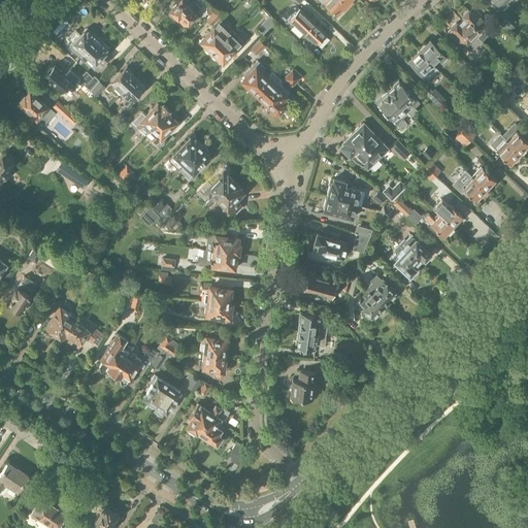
[(191,2),(188,0),(179,0),(170,10),(176,17),(177,14),(187,25),(197,14),(196,13),(201,8),(193,0),(191,2)]
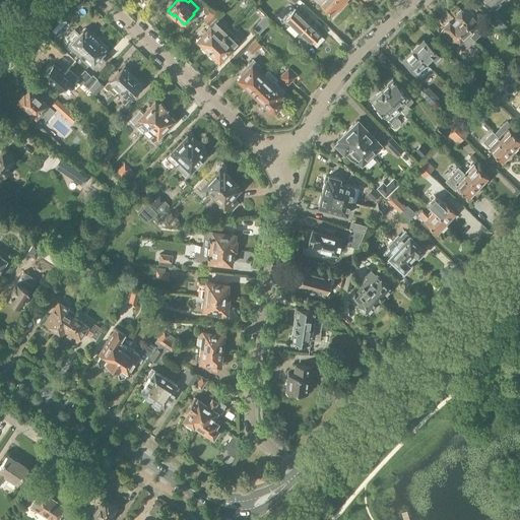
[(315,0),(319,3),(332,15),(337,9),(339,11),(347,2),(346,0),(345,0),(315,0)]
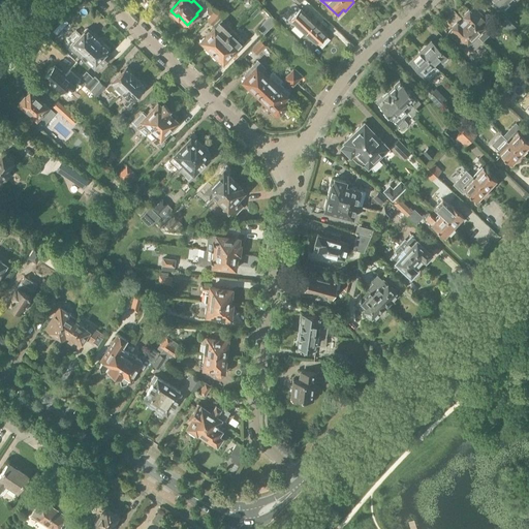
[(493,0),(502,9),(511,0),(493,0)]
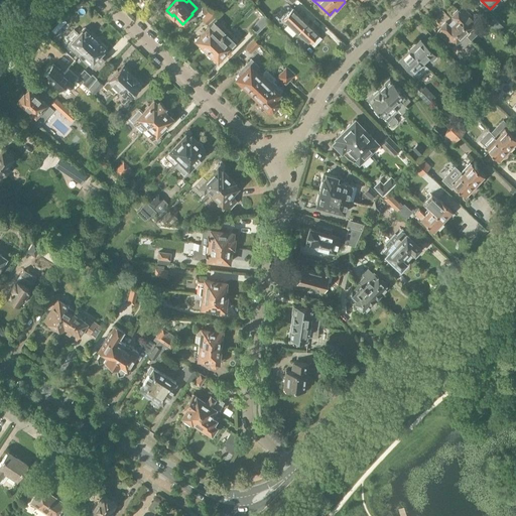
[(470,14),(474,10),(468,4),(464,8),(463,7),(459,10),(458,9),(453,14),(455,16),(450,19),(464,32),(471,39),(476,33),(470,27),(475,23),(470,18),(472,16),(470,14)]
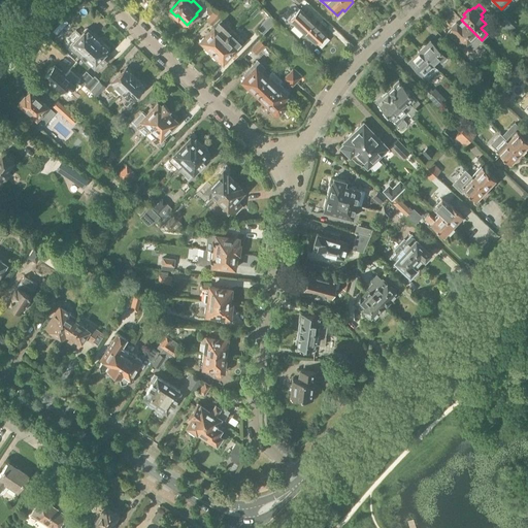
[(296,11),(289,19),(289,20),(292,23),(294,23),(294,24),(317,44),(326,34),(304,12),(300,8),(297,11),(296,11)]
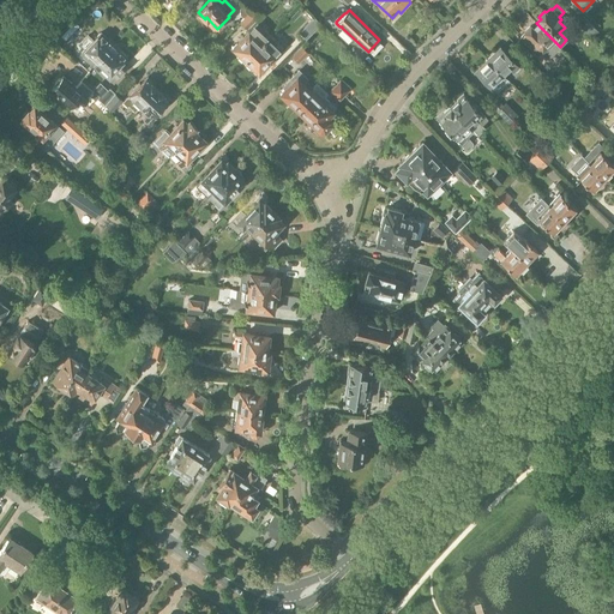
[(247,29),(258,17),(252,11),(240,23),(247,29)]
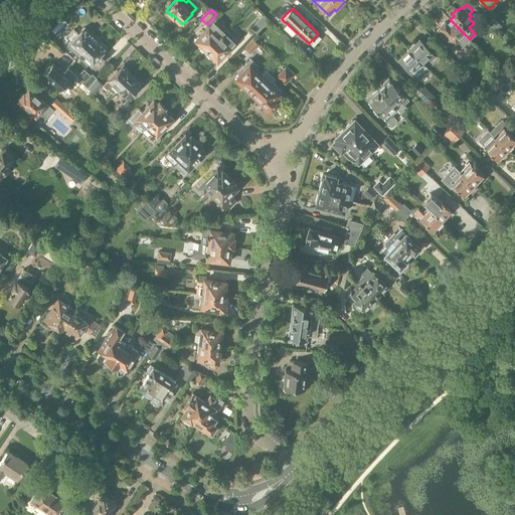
[(491,25),(497,32),(502,27),(490,13),(484,18),(491,25)]
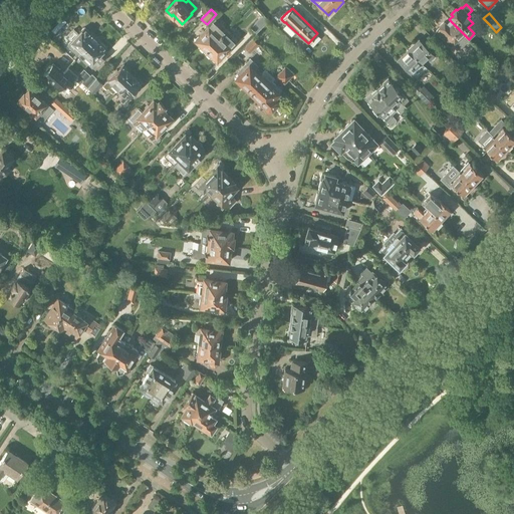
[(255,32),(268,19),(263,14),(251,27),(255,32)]
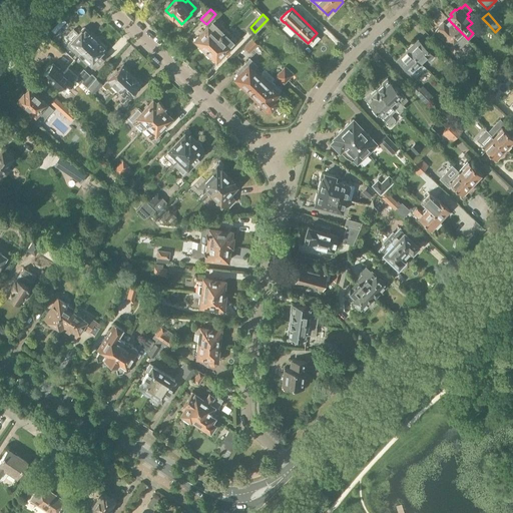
[(205,50),(225,29),(214,18),(194,39),(205,50)]
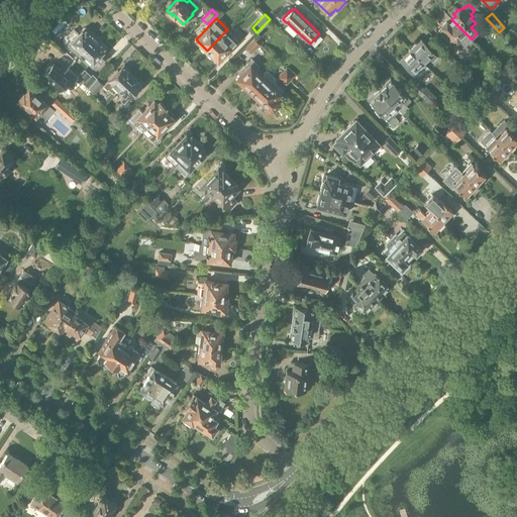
[(472,39),(464,32),(451,19),(448,22),(446,20),(441,25),(442,26),(438,30),(452,44),(455,42),(461,48),(472,39)]
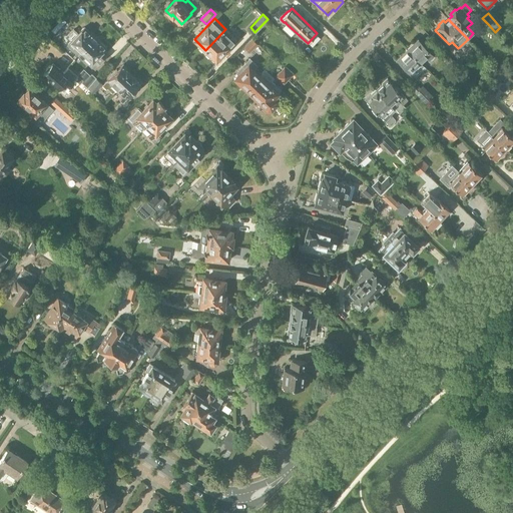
[(71,40),(67,44),(78,55),(95,37),(85,27),(82,30),(81,29),(77,33),(73,30),(67,36),(71,40)]
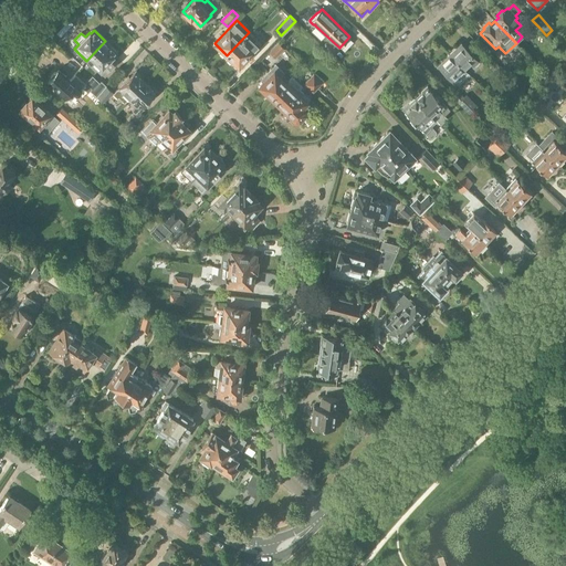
[(239,66),(251,53),(261,43),(249,32),(227,55),(239,66)]
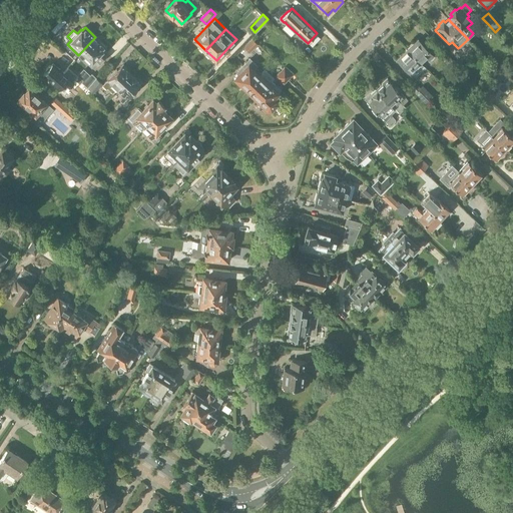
[(252,38),(255,42),(261,37),(258,33),(252,38)]
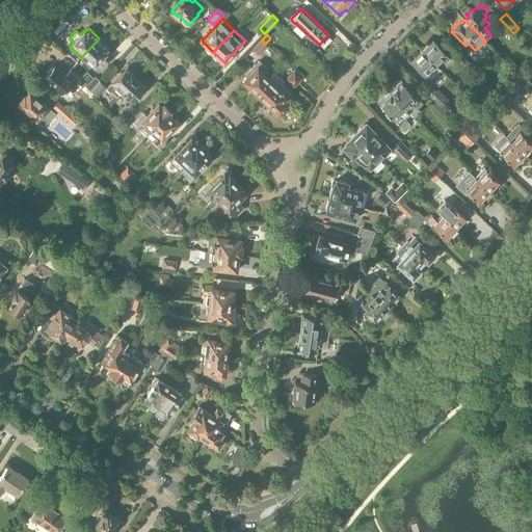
[(49,37),(45,42),(50,46),(54,42),(49,37)]
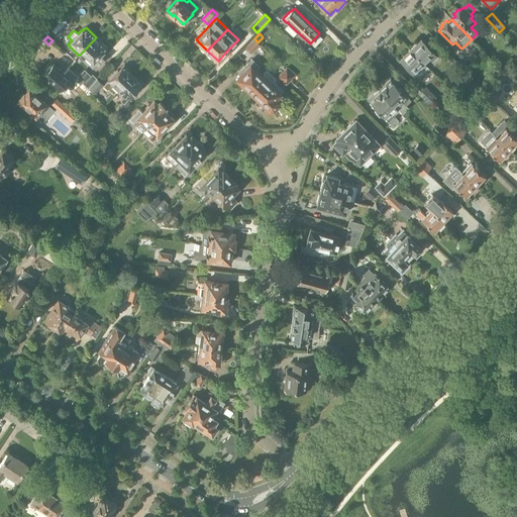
[(79,56),(85,61),(88,58),(97,67),(109,55),(105,49),(106,47),(96,37),(79,56)]
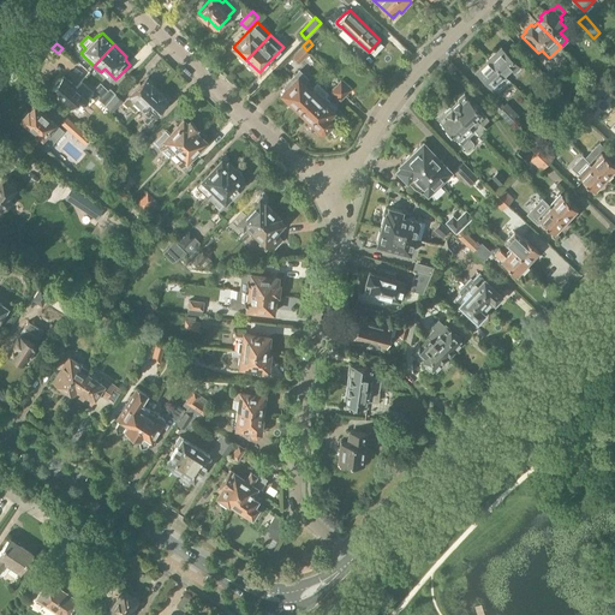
[(309,53),(306,51),(303,46),(292,57),(299,63),(309,53)]
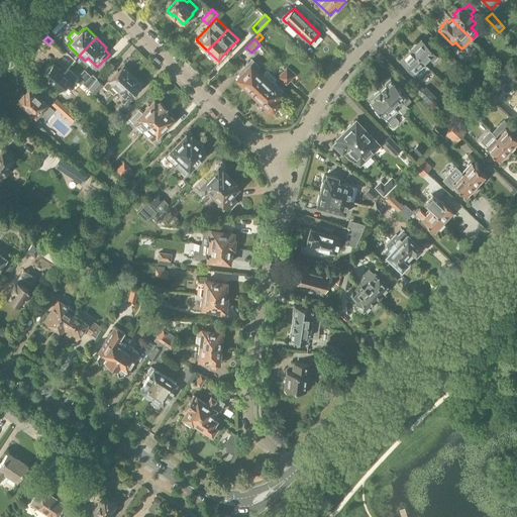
[(438,57),(431,48),(421,38),(410,48),(428,68),(424,63),(429,57),(432,60),(433,60),(434,61),(438,57)]
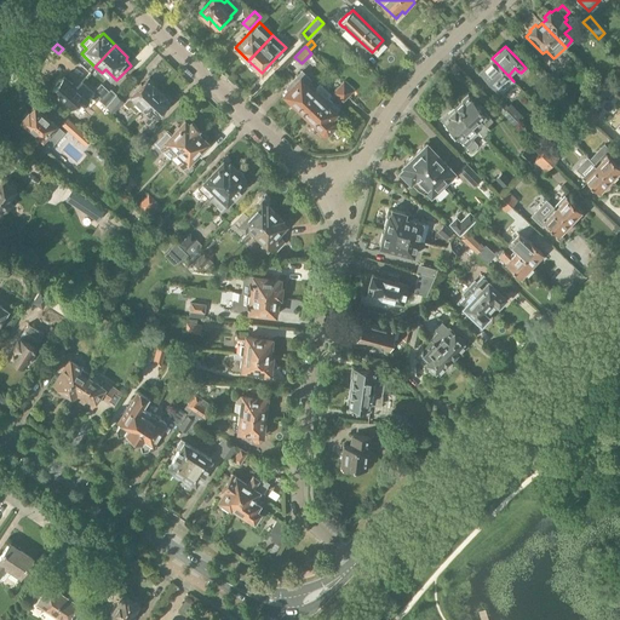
[(501,93),(514,81),(492,58),(480,70),(501,93)]
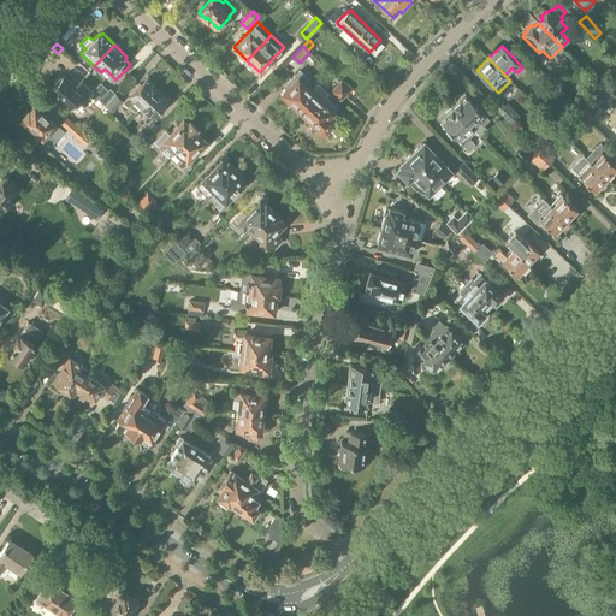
[(534,75),(540,69),(532,60),(526,65),(534,75)]
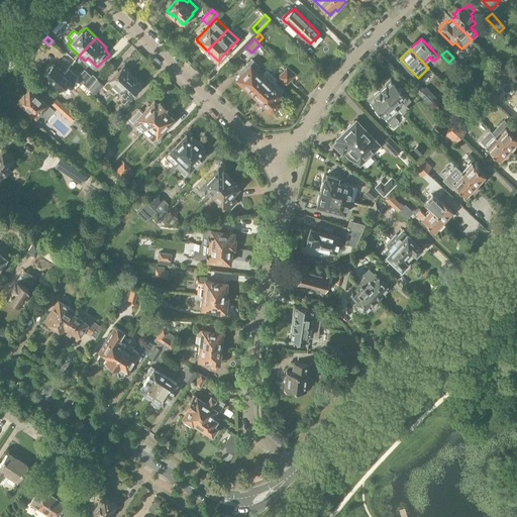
[(80,77),(78,76),(69,68),(64,74),(53,64),(43,75),(61,90),(65,85),(69,88),(75,82),(74,81),(75,80),(81,85),(82,83),(84,81),(80,77)]
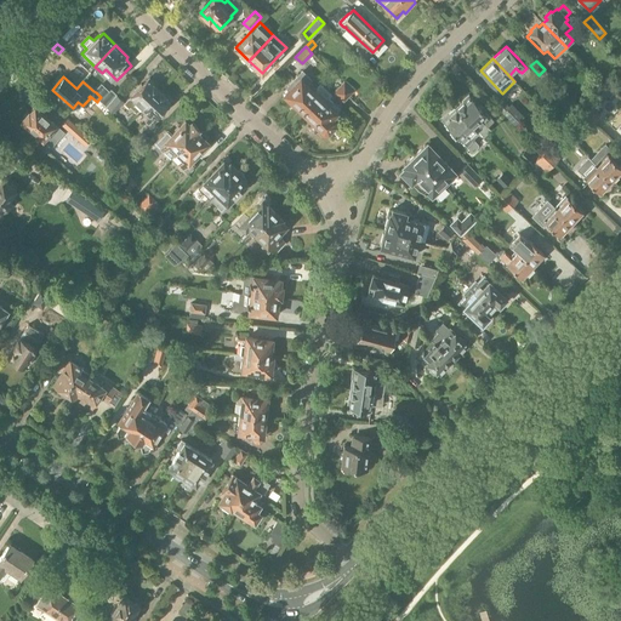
[(297,107),(314,90),(301,77),(284,95),(297,107)]
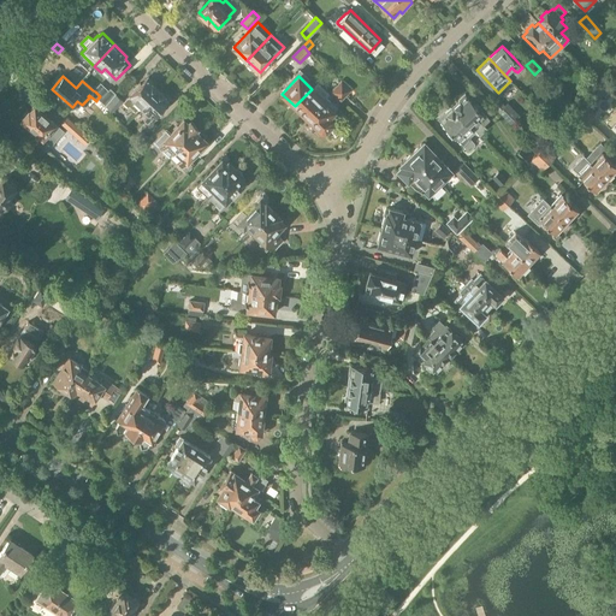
[(136,112),(140,108),(159,88),(148,77),(124,102),(129,106),(130,105),(136,112)]
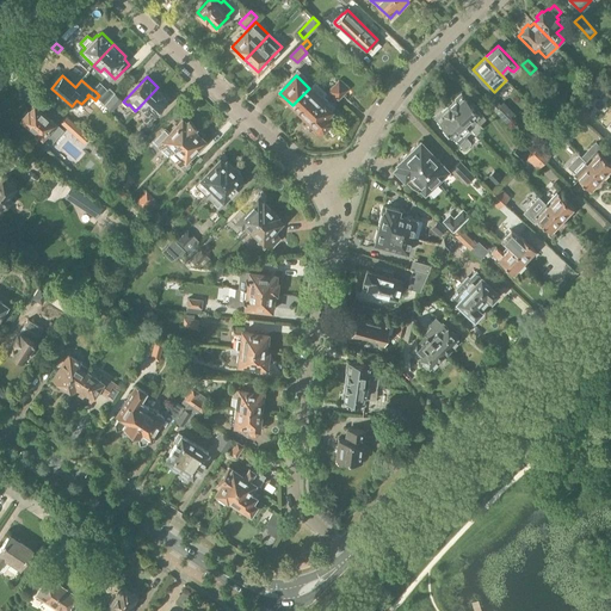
[(333,86),(343,94),(349,90),(339,80),(333,86)]
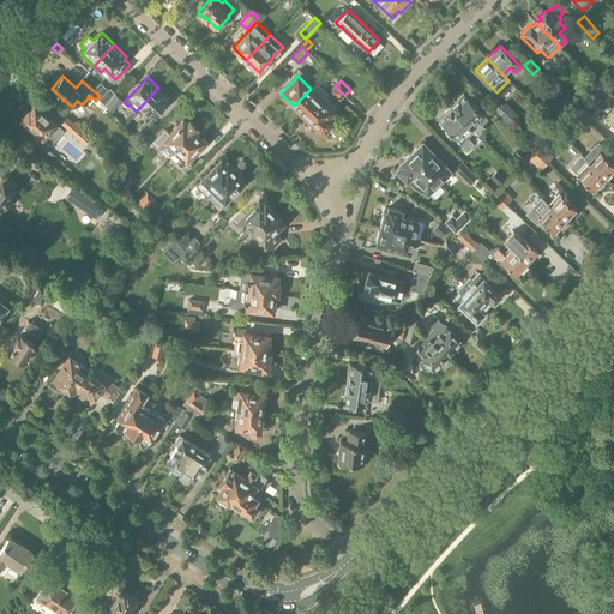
[(100,84),(95,91),(100,96),(97,98),(106,106),(113,97),(115,94),(109,90),(108,91),(100,84)]
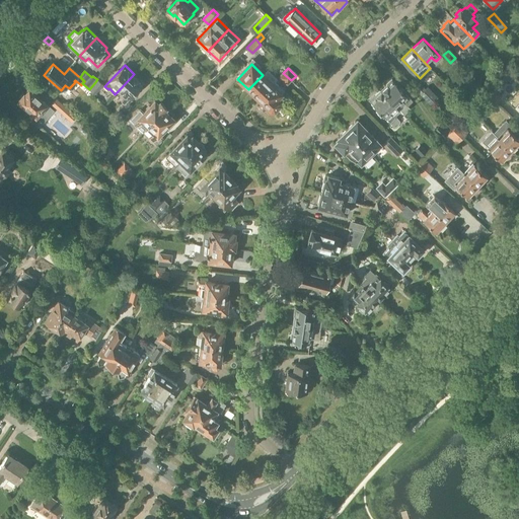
[(287,85),(291,80),(283,73),(279,77),(287,85)]
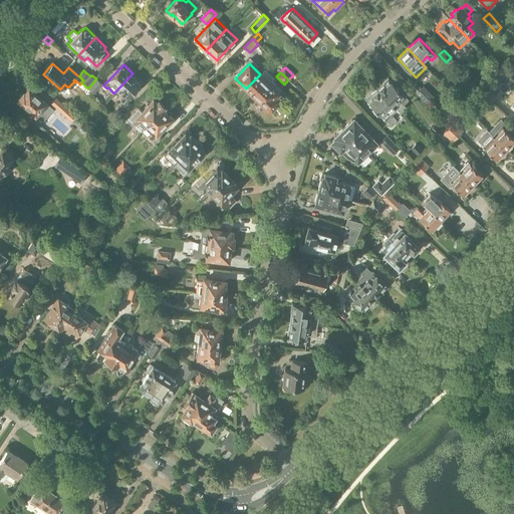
[(133,73),(116,90),(121,96),(119,98),(119,99),(117,101),(121,104),(143,82),(133,73)]
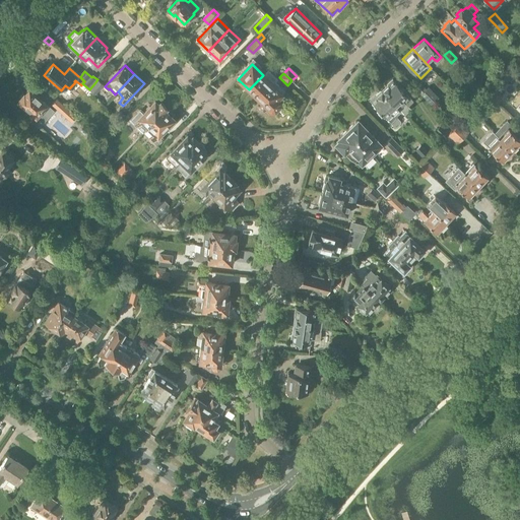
[(258,99),(272,84),(263,75),(249,89),(258,99)]
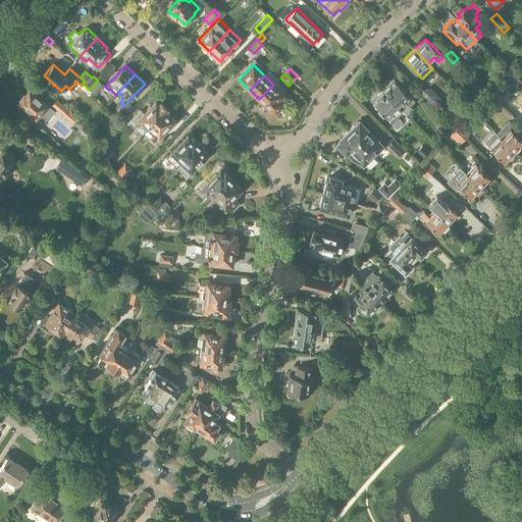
[(96,83),(90,90),(96,95),(104,86),(98,80),(96,83)]
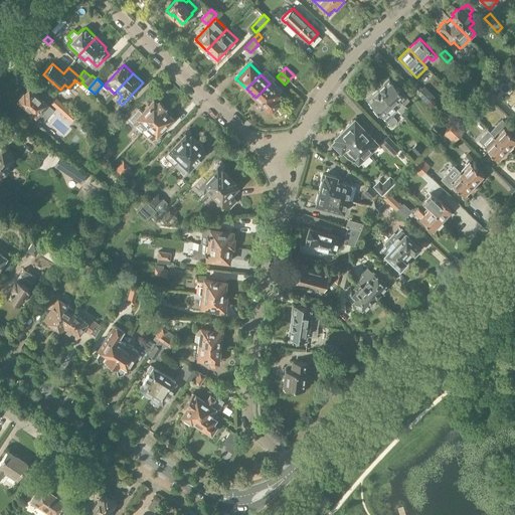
[(377,89),(394,107),(401,113),(407,107),(404,105),(409,100),(388,78),(377,89)]
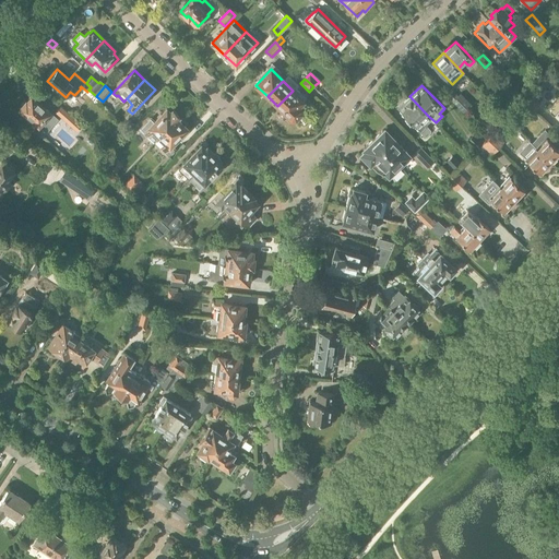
[(449,86),(443,92),(462,111),(468,104),(459,94),(458,96),(449,86)]
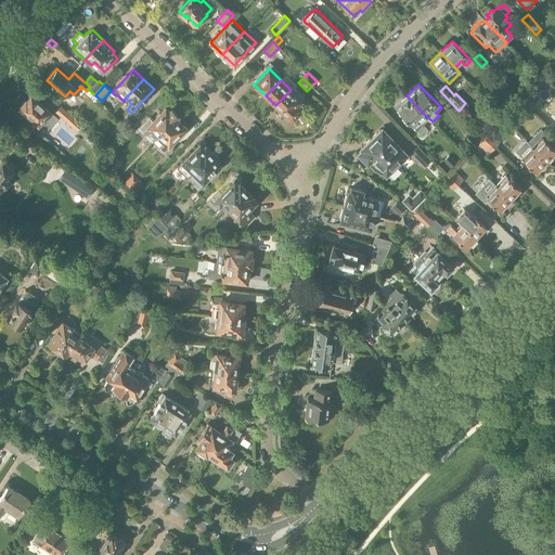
[(291,90),(275,105),(289,118),(294,118),(299,112),(299,107),(297,105),(301,101),(291,90)]
